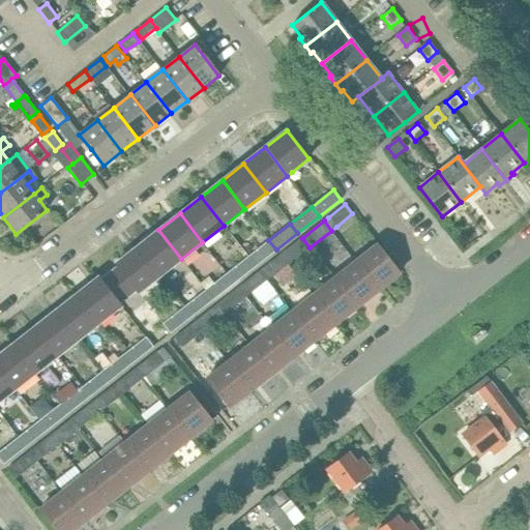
[(158,230),(138,246),(159,275),(181,259),(158,230)]
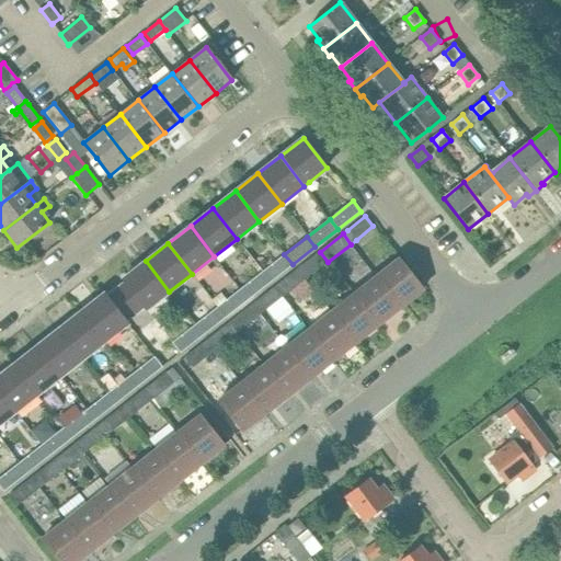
[(306,279),(328,262),(320,252),(298,270),(306,279)]
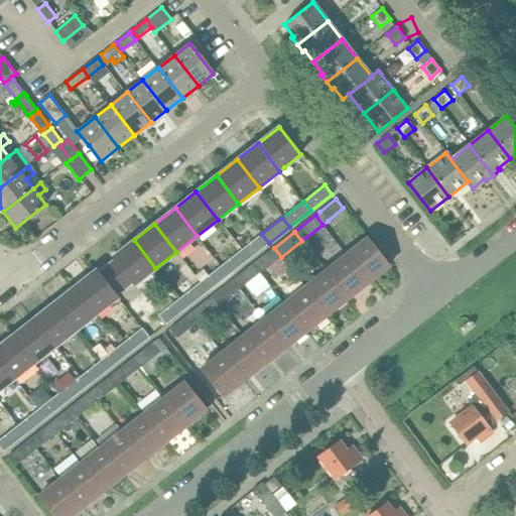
[(248,259),(269,243),(261,234),(241,250),(248,259)]
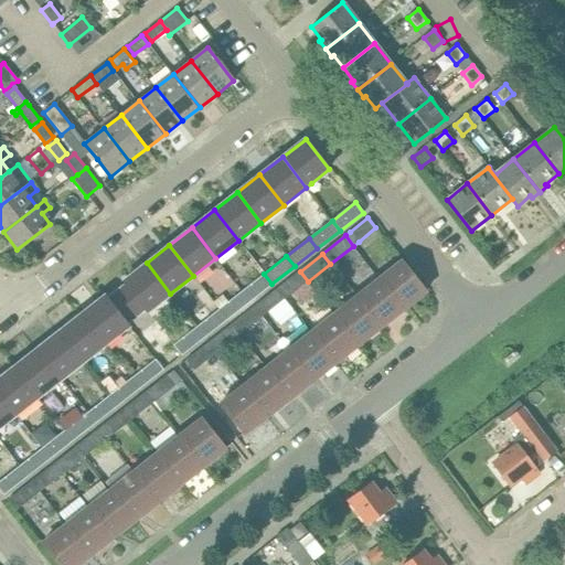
[(426,291),(402,260),(380,279),(403,309),(426,291)]
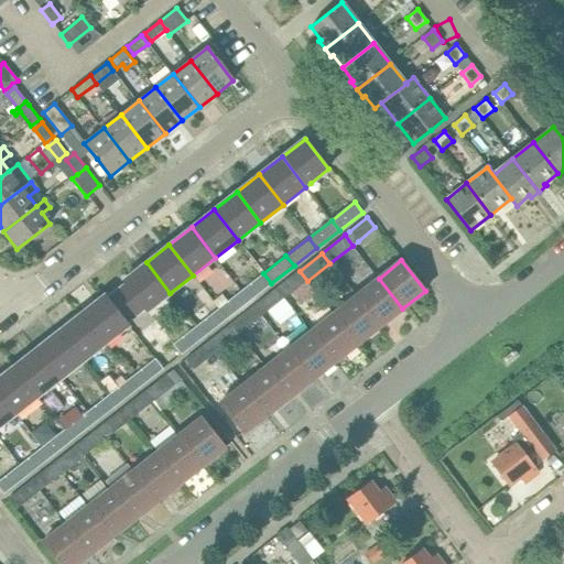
[(126,284),(108,299),(127,324),(144,310),(147,312),(170,293),(147,262),(144,263),(139,269),(138,270),(123,281),(126,284)]
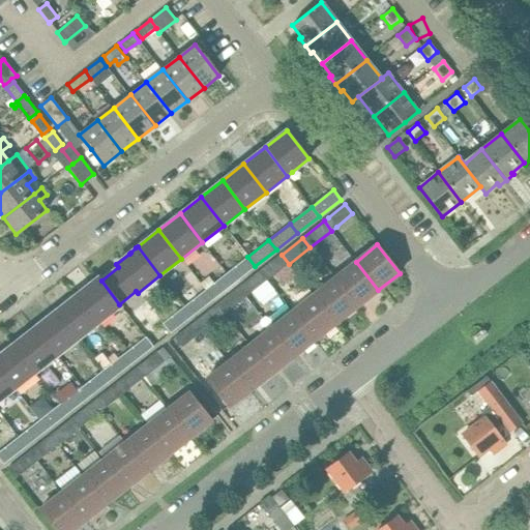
[(267,281),(289,264),(282,255),(260,271),(267,281)]
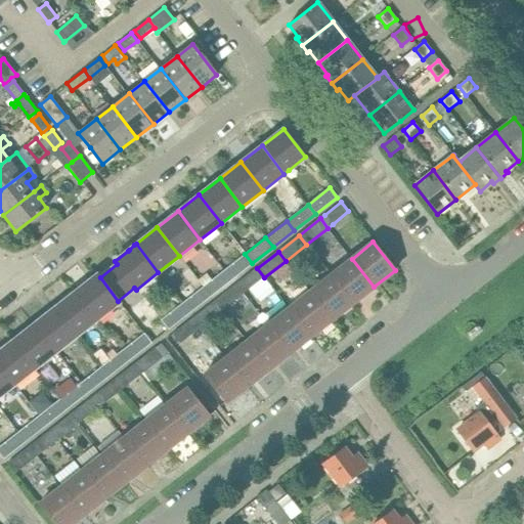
[(252,263),(245,254),(223,269),(230,278),(252,263)]
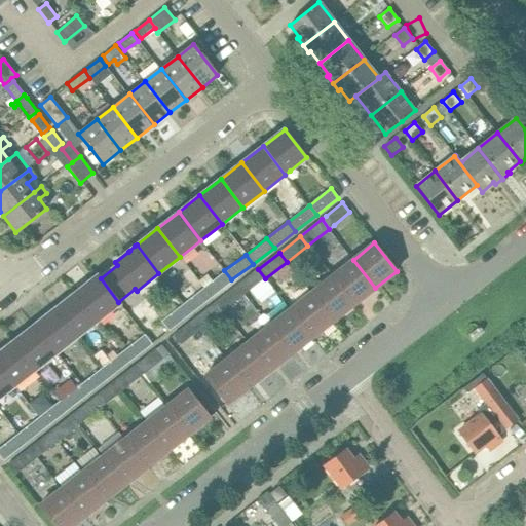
[(375,288),(353,260),(332,276),(354,304),(375,288)]
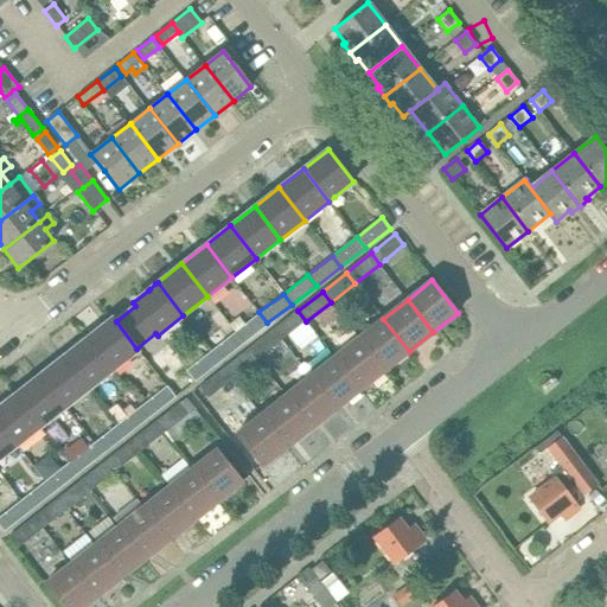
[(282,340),(288,336),(306,321),(298,311),(273,330),(282,340)]
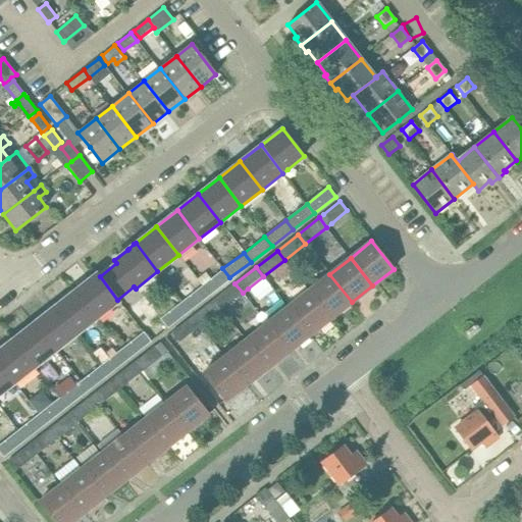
[(229,277),(222,268),(202,284),(209,294),(229,277)]
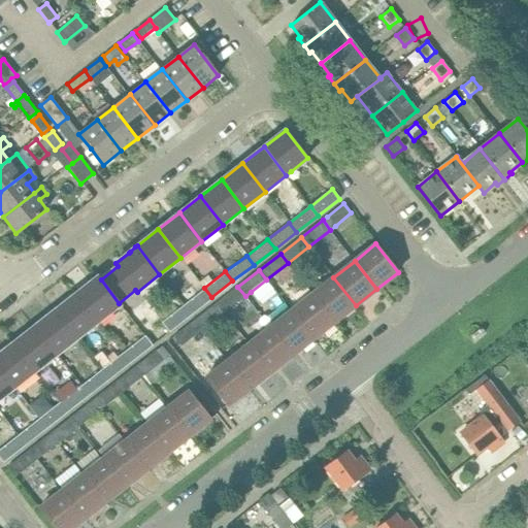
[(99,322),(106,317),(121,305),(101,279),(98,276),(76,293),(99,322)]
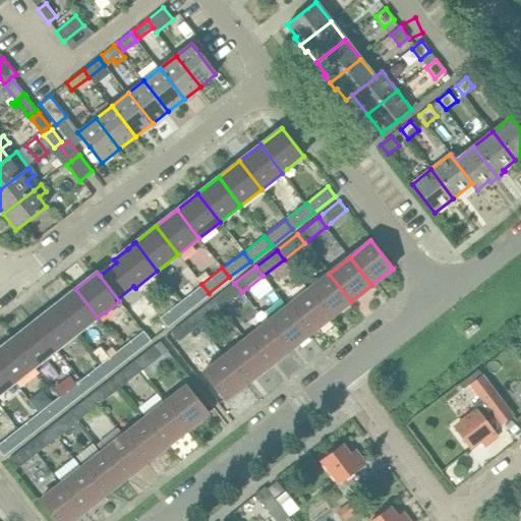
[(330,319),(351,301),(329,274),(307,290),(330,319)]
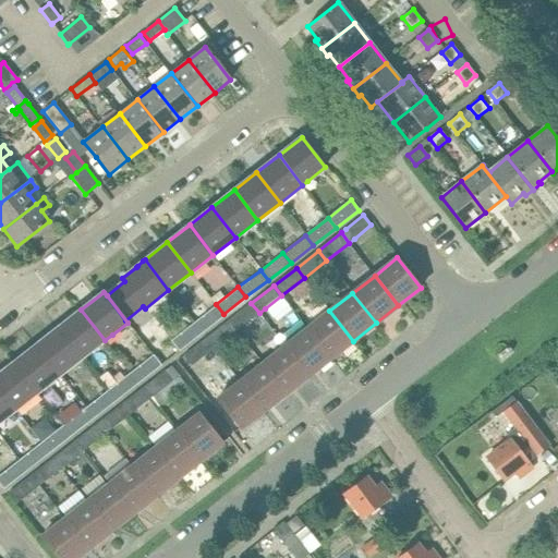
[(237,330),(259,313),(251,303),(229,320),(237,330)]
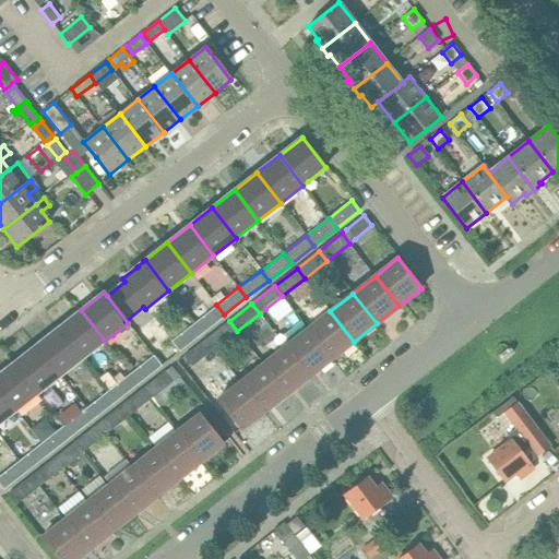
[(215,306),(194,323),(202,333),(224,314),(216,305),(215,306)]
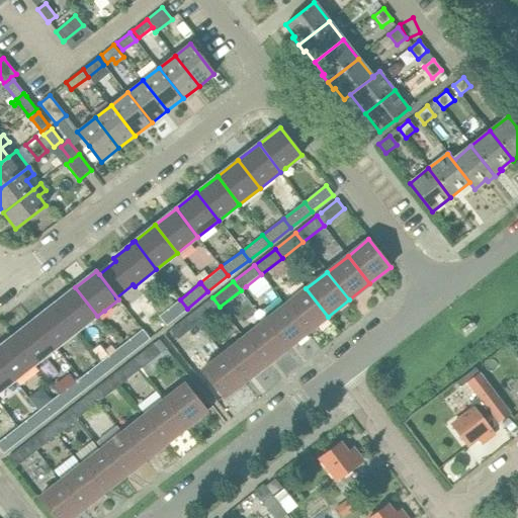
[(77,332),(97,316),(75,287),(55,304),(77,332)]
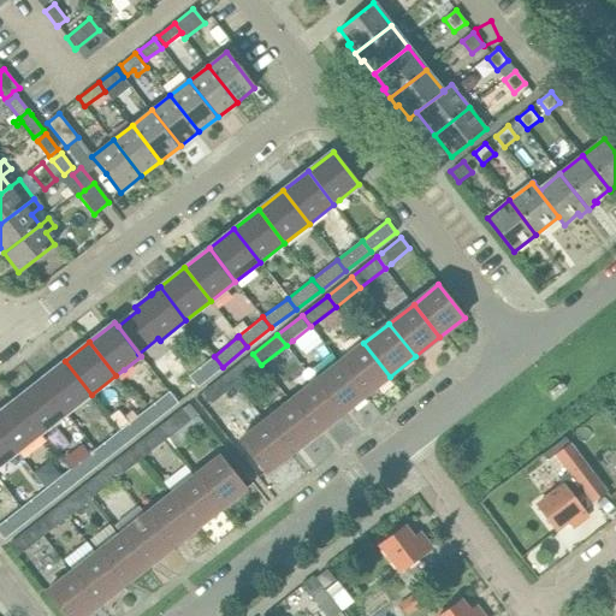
[(390,377),(363,343),(339,362),(365,396),(390,377)]
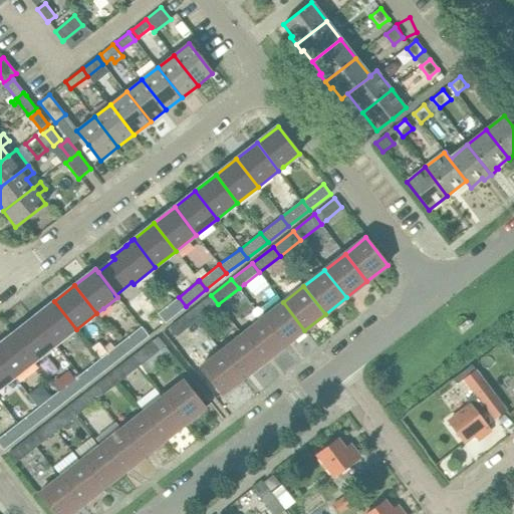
[(197,321),(218,304),(211,295),(190,311),(197,321)]
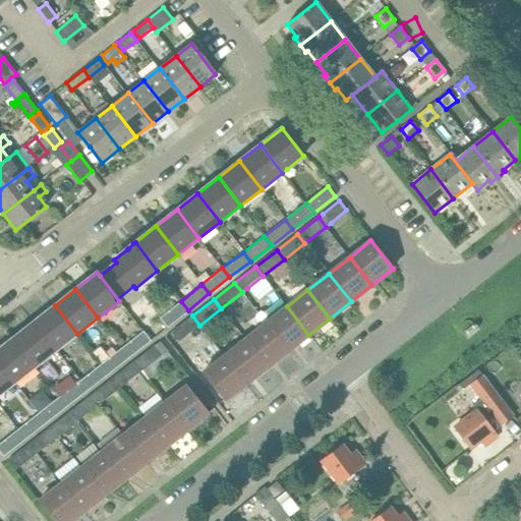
[(181,301),(159,319),(166,328),(188,310),(181,301)]
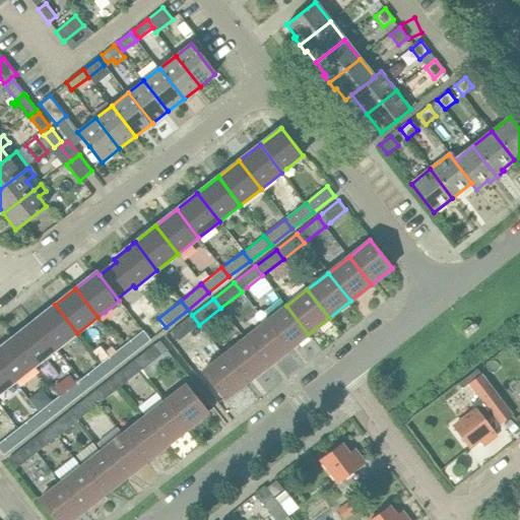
[(56,349),(77,333),(55,305),(34,321),(56,349)]
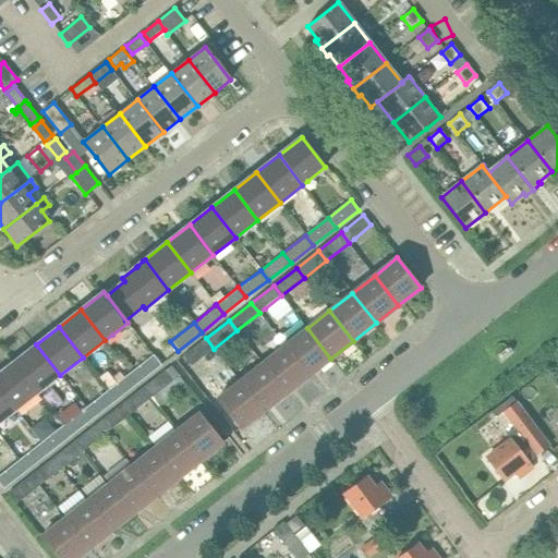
[(308,376),(330,359),(307,328),(284,346),(308,376)]
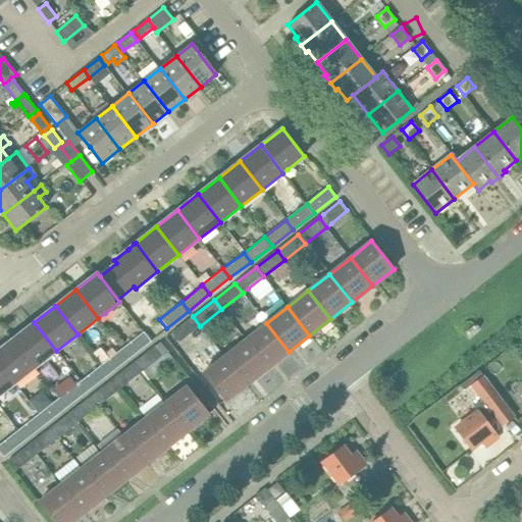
[(193,316),(172,333),(179,343),(200,326),(193,316)]
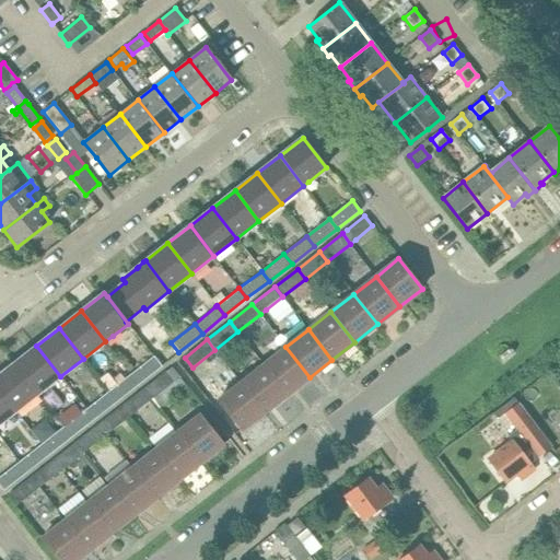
[(38,394),(60,376),(36,346),(14,363),(38,394)]
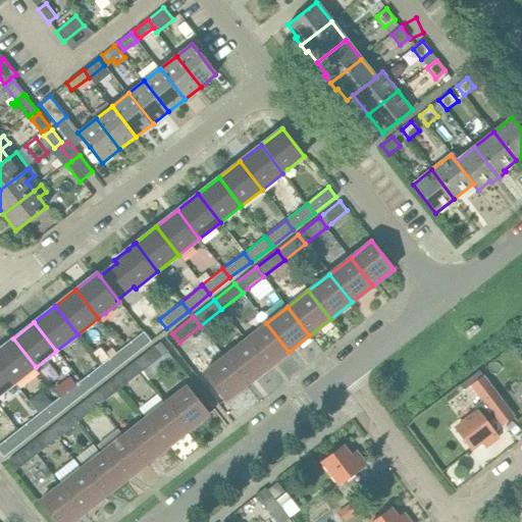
[(267,368),(289,352),(266,323),(246,341),(267,368)]
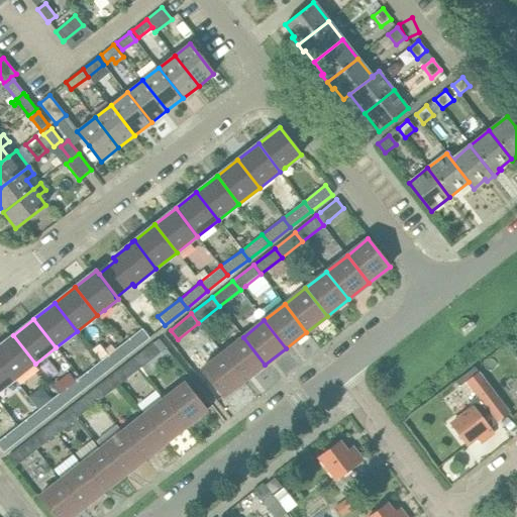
[(471,321),(461,329),(464,333),(475,325),(471,321)]
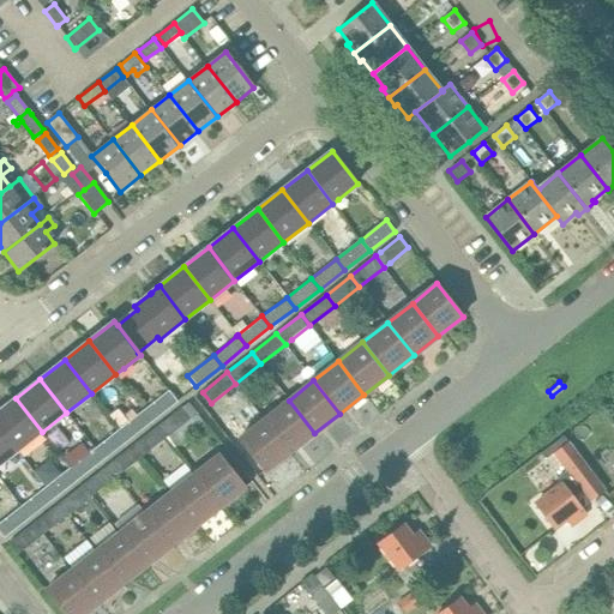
[(152,421),(176,402),(168,390),(144,410),(152,421)]
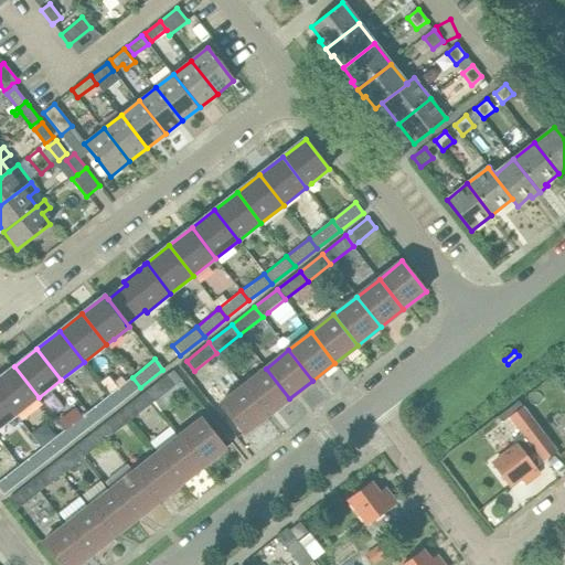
[(0,395),(16,415),(39,397),(14,366),(0,377),(0,395)]
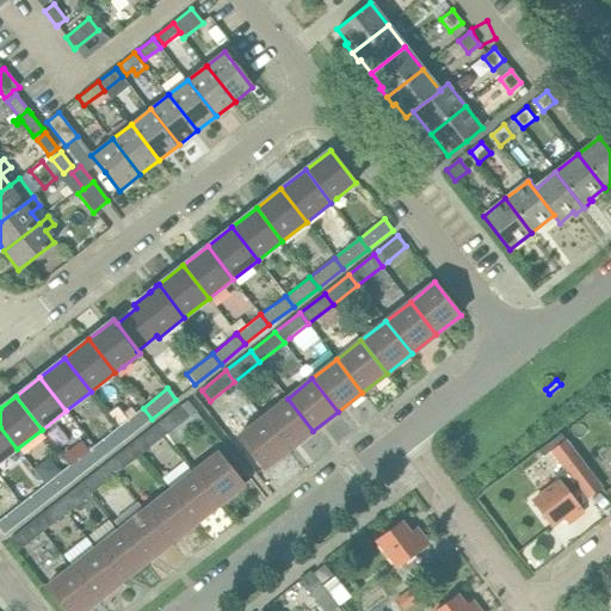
[(313,431),(288,399),(263,418),(289,450),(313,431)]
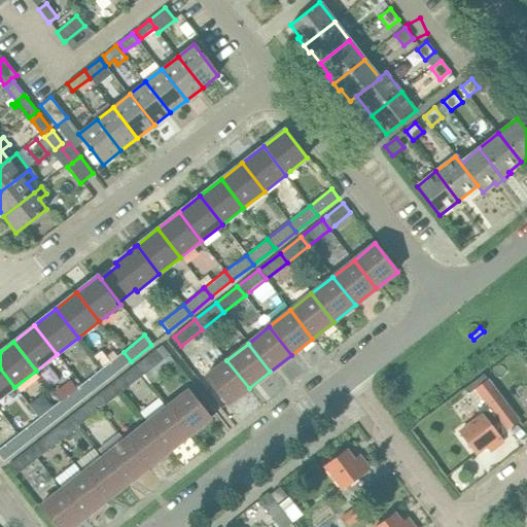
[(143,376),(164,360),(156,350),(136,366),(143,376)]
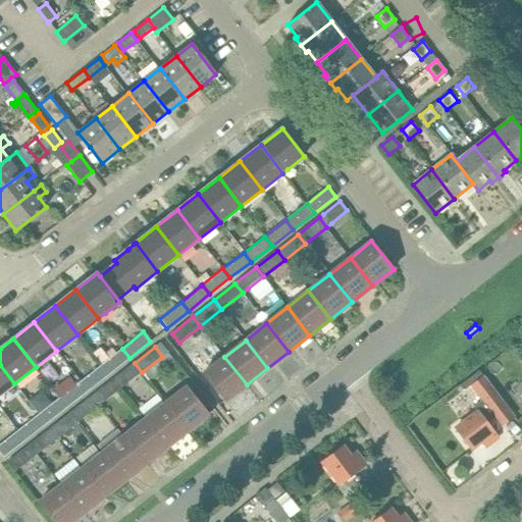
[(108,375),(129,358),(122,349),(101,365),(108,375)]
